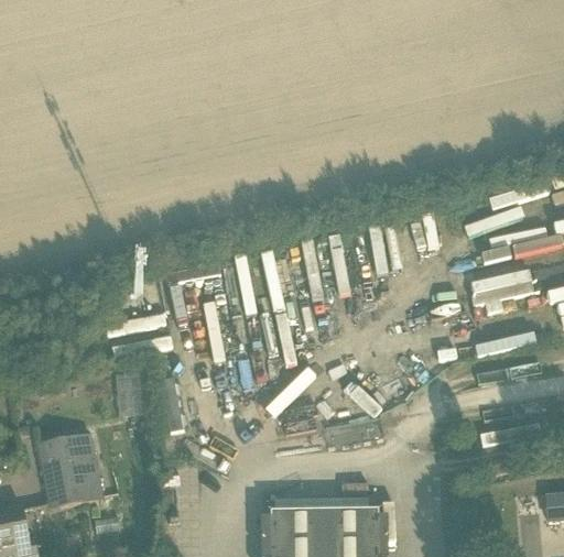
[(470,282),(475,303),(533,290),(528,268),(470,282)]
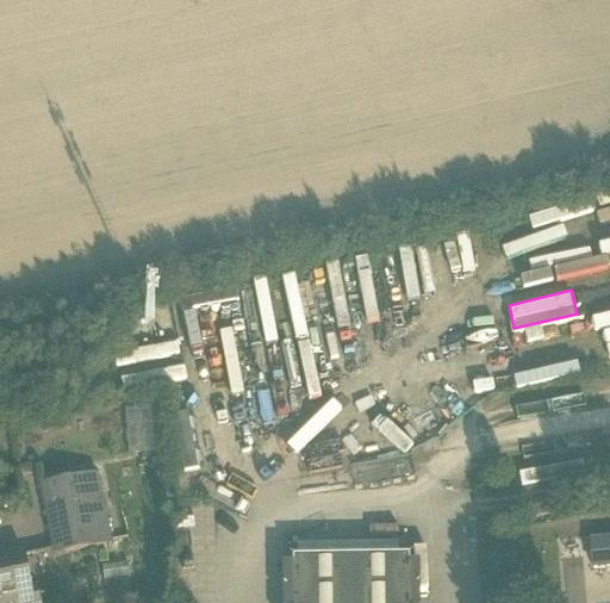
[(231,325),(217,328),(216,317),(206,318),(213,378),(236,375),(231,325)]
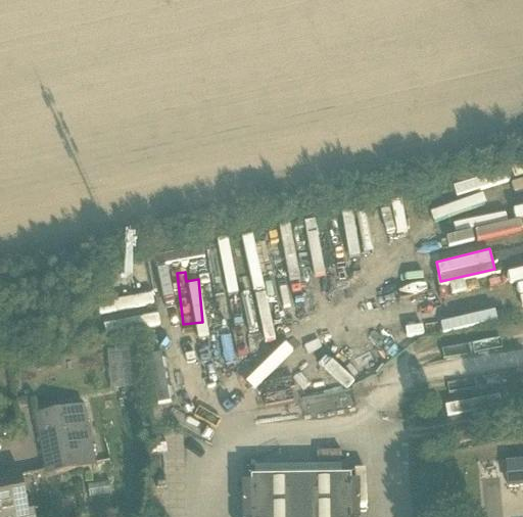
[(136,381),(136,344),(109,344),(110,381),(136,381)]
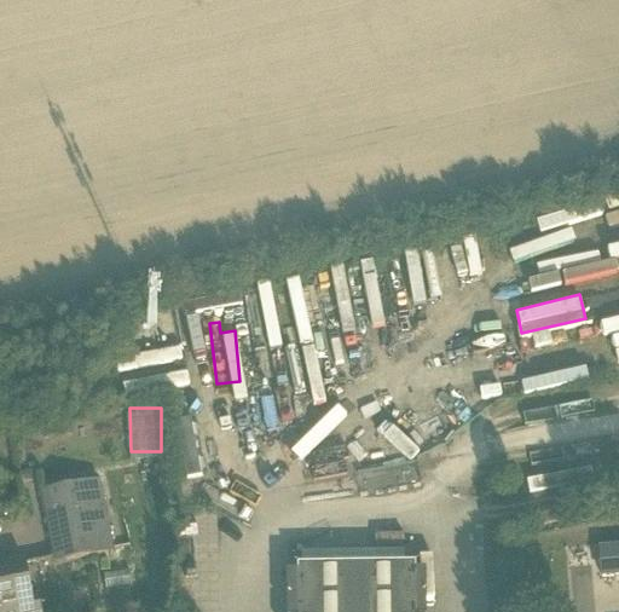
[(190,411),(175,415),(189,472),(203,468),(190,411)]
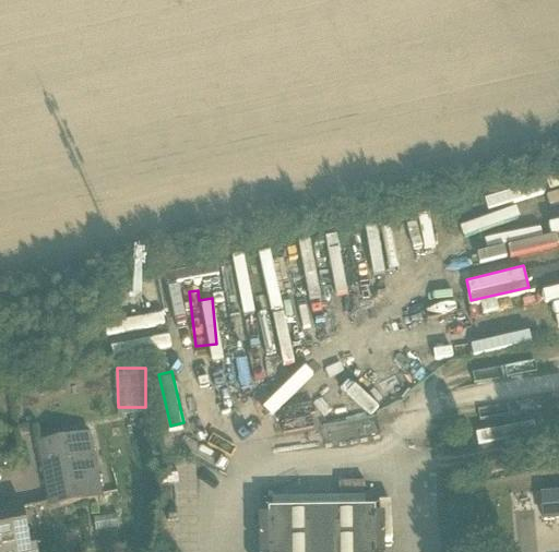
[(352,380),(345,386),(370,409),(377,402),(352,380)]
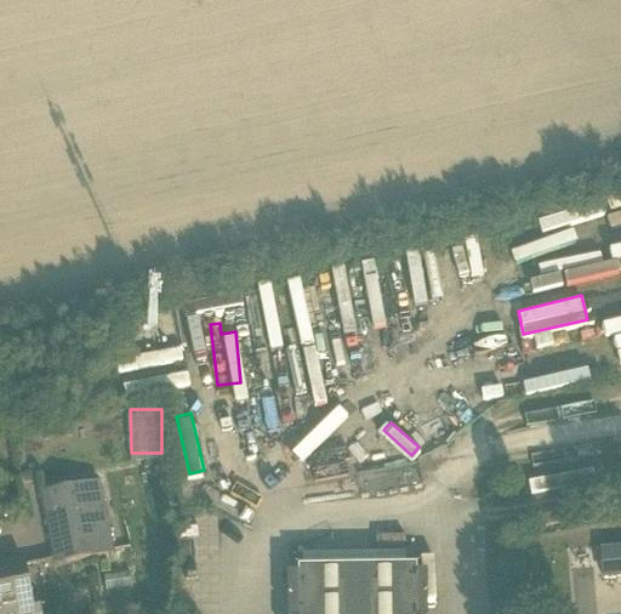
[(40,487),(53,558),(110,547),(96,476),(40,487)]
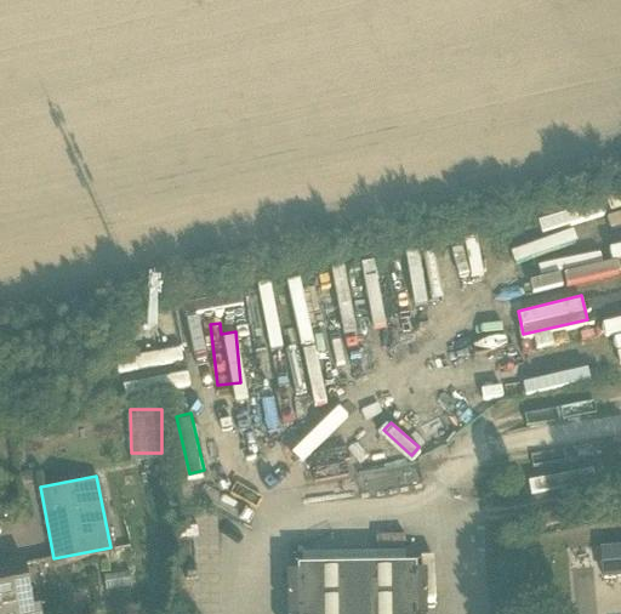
[(620,549),(597,551),(599,590),(620,587),(620,549)]
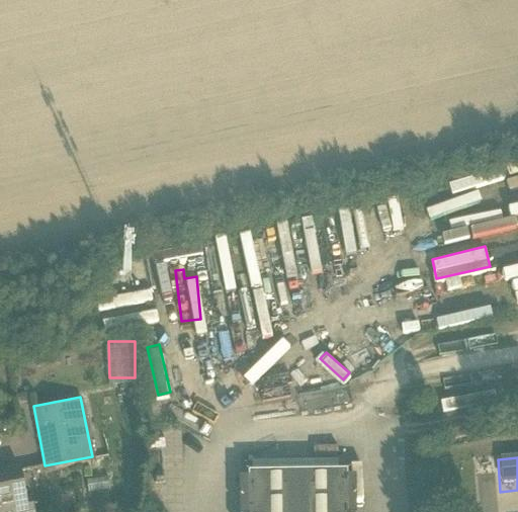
[(0,511),(15,511),(35,508),(32,490),(26,492),(20,464),(0,468),(0,511)]
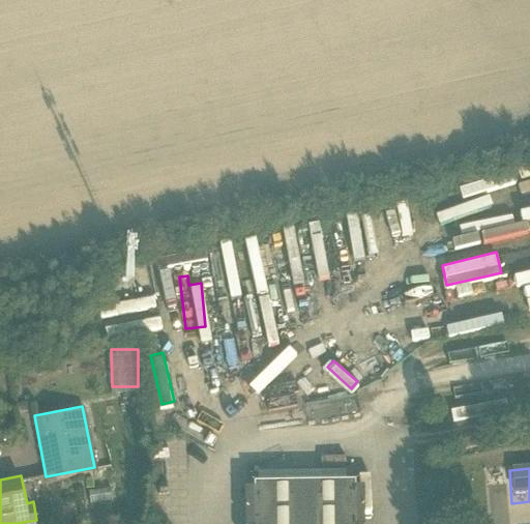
[(355,523),(354,478),(254,479),(254,523),(355,523)]
